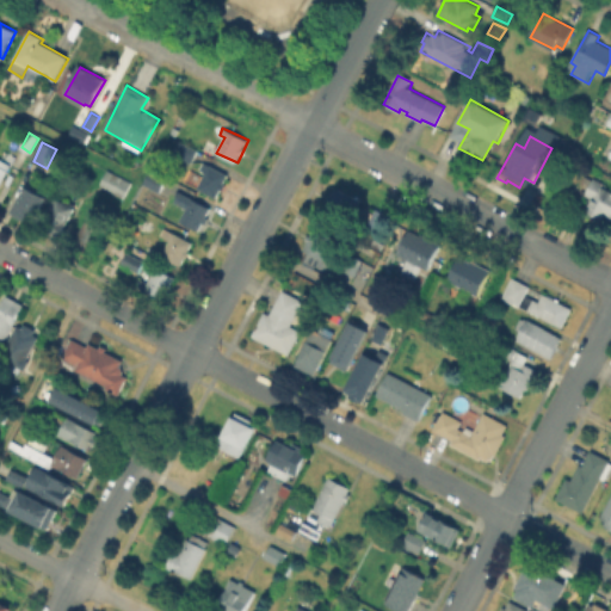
[(181,142),(197,152),(190,164),(174,153),(181,142)]
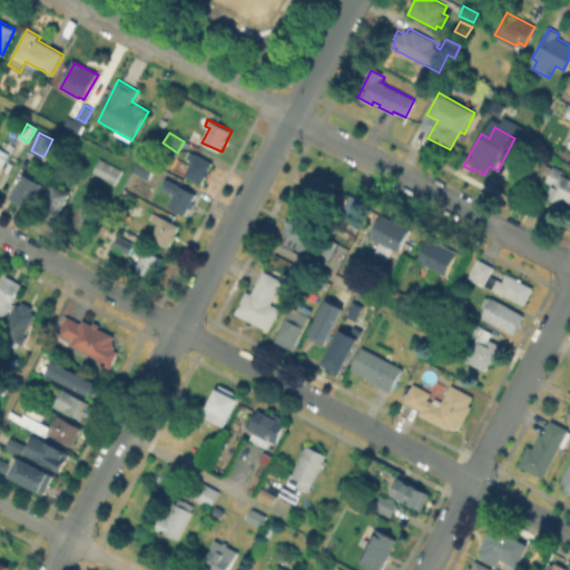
[(0,148),(11,154),(0,176),(0,148)]
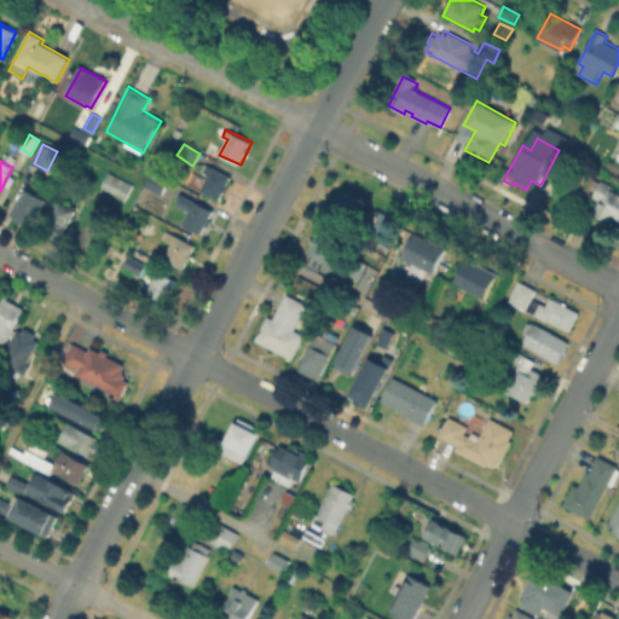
[(209,174),(206,172),(208,166),(232,177),(221,200),(202,191),(209,174)]
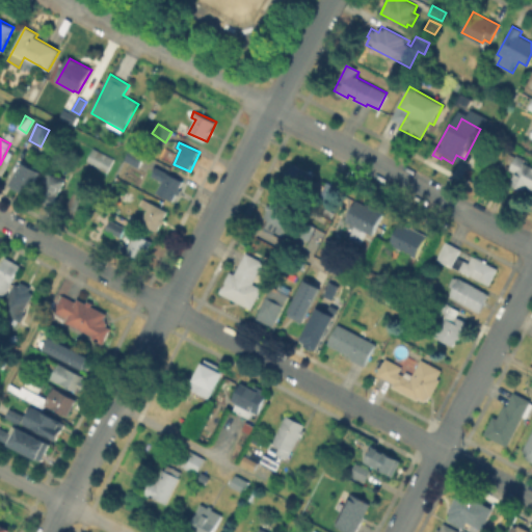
[(114,158),(107,171),(86,160),(94,147),(114,158)]
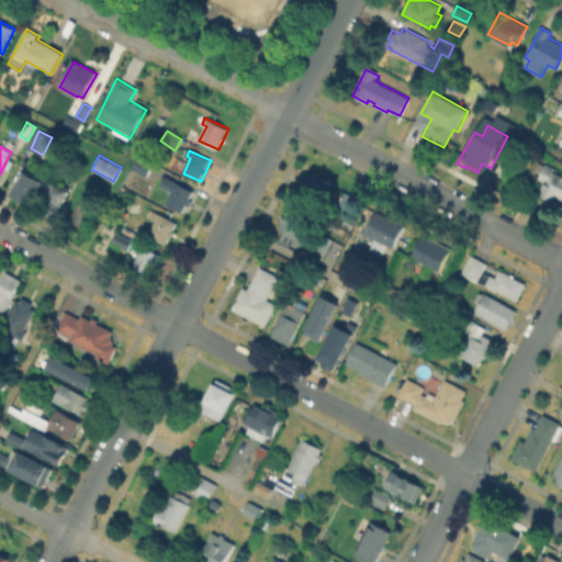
[(154,164),(146,176),(134,169),(141,156),(154,164)]
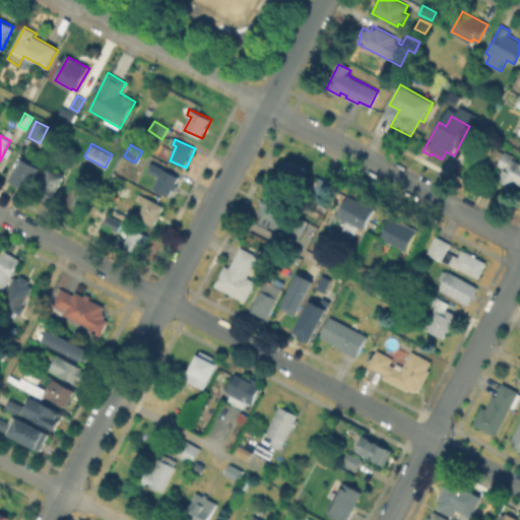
[(506,150),(514,154),(512,157),(519,161),(519,182),(515,180),(513,185),(499,179),(505,169),(498,165),(506,149),(506,150)]
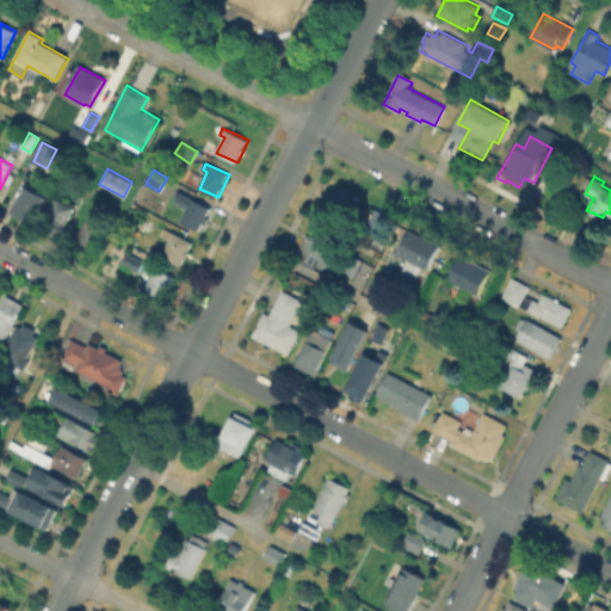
[(26,185),(48,197),(34,224),(12,213),(26,185)]
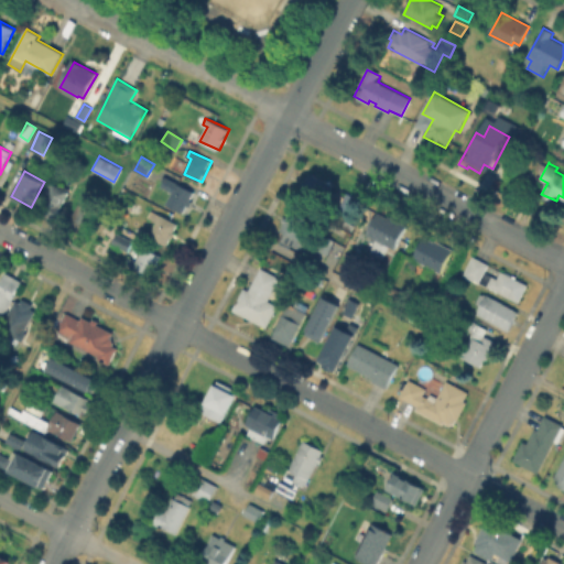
[(310,173),(328,182),(321,199),(317,198),(315,204),(299,196),(310,173)]
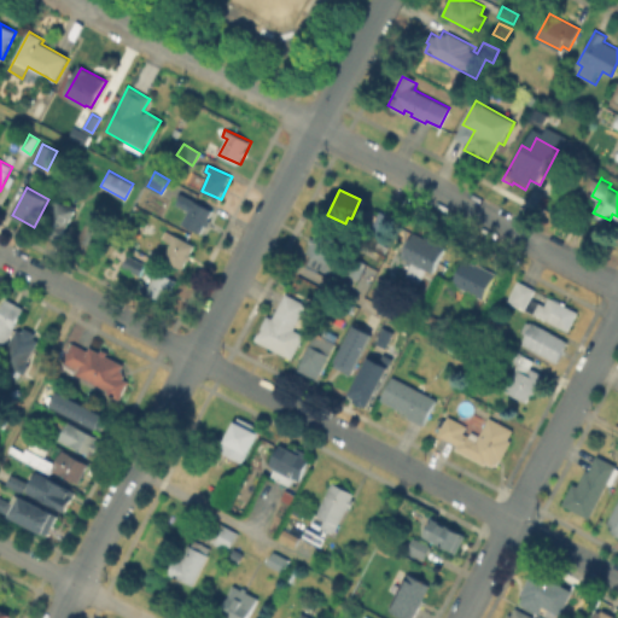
[(190,213),(178,205),(184,194),(214,211),(210,219),(213,220),(204,234),(184,223),(190,213)]
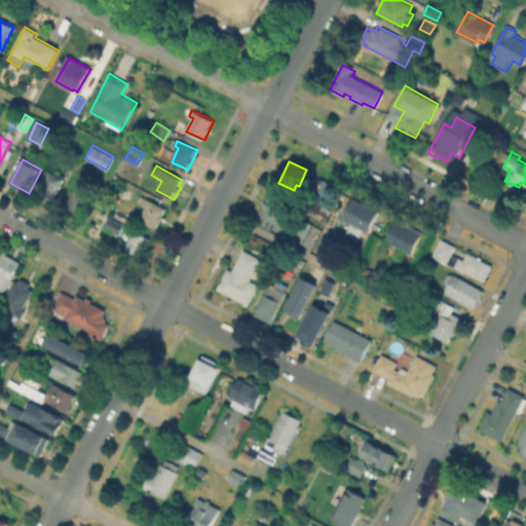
[(48,168),(66,178),(51,205),(34,196),(48,168)]
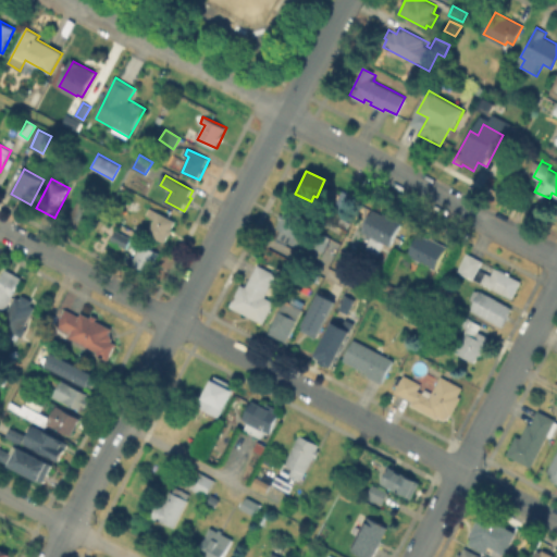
[(355,196),(346,210),(337,203),(345,190),(355,196)]
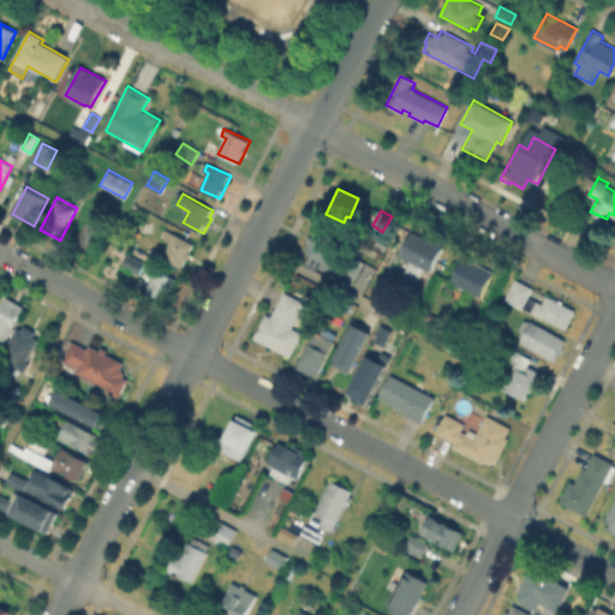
[(103,231),(95,248),(79,240),(88,224),(103,231)]
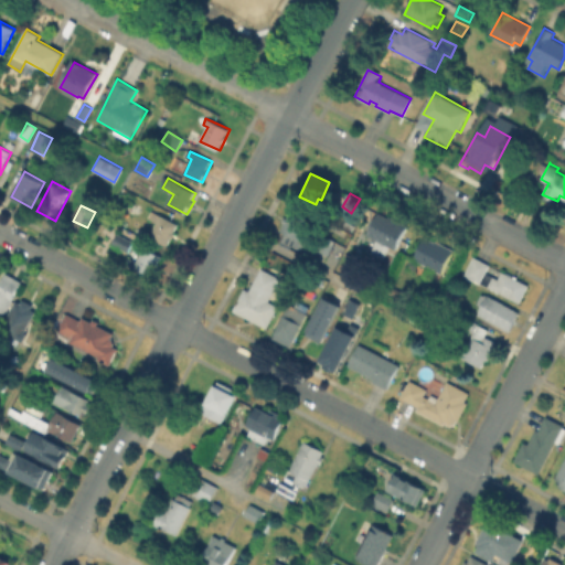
[(279,231),(291,209),(310,217),(304,230),(310,233),(305,243),(279,231)]
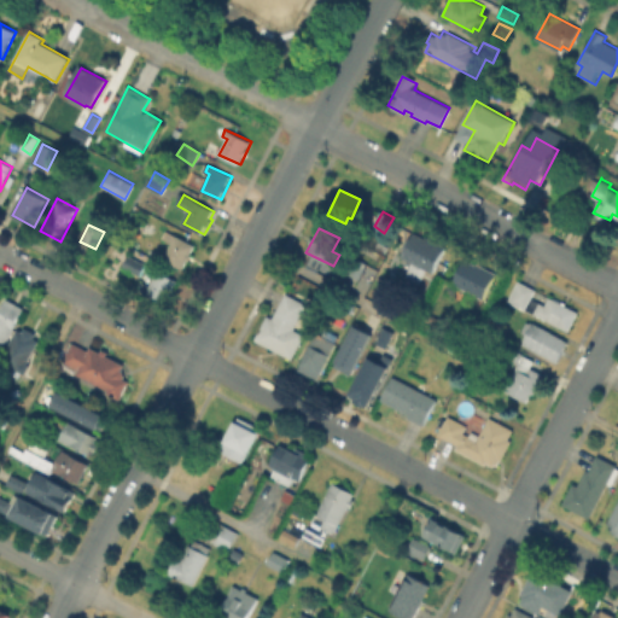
[(172,248),(173,245),(162,240),(167,231),(196,245),(185,269),(165,260),(172,248)]
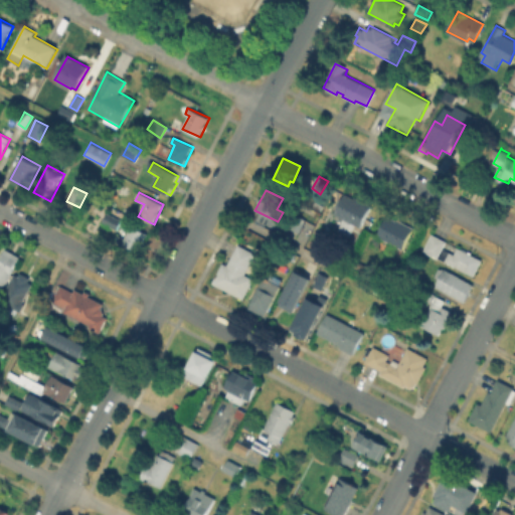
[(371,206),(360,225),(359,226),(337,212),(348,193),(371,206)]
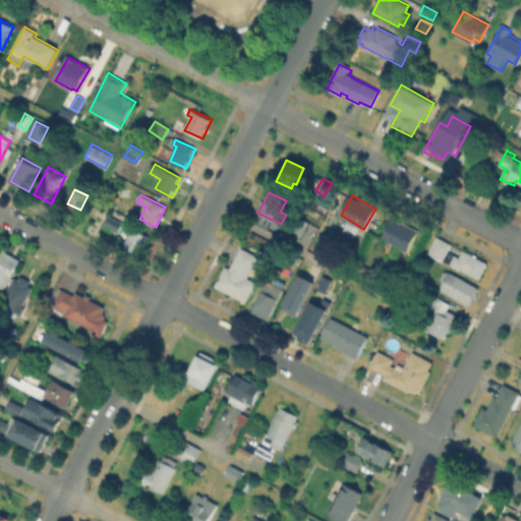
[(109,216),(123,223),(117,232),(104,225),(109,216)]
